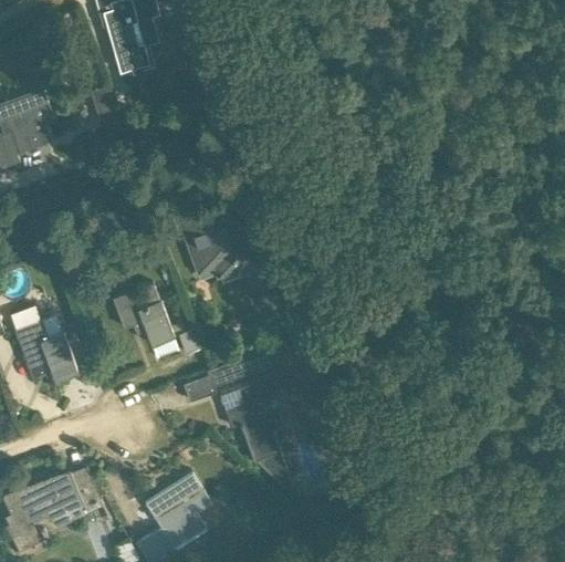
[(115,0),(108,2),(111,9),(97,13),(102,28),(106,27),(119,73),(121,79),(122,82),(124,83),(127,85),(132,85),(135,85),(137,83),(139,80),(142,76),(142,73),(140,68),(148,65),(142,42),(156,38),(150,18),(158,16),(153,0),(115,0)]
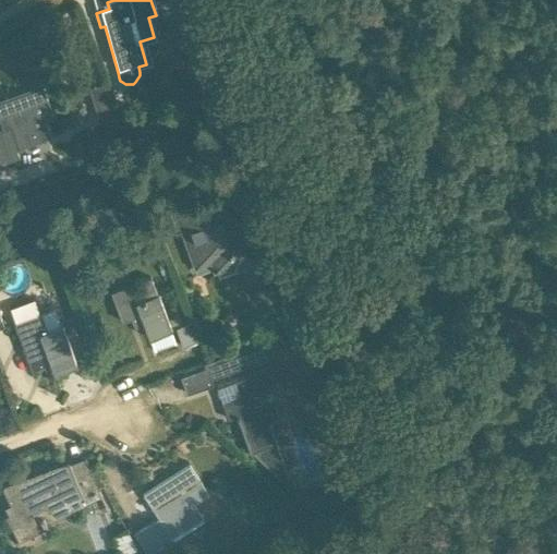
[(40,87),(4,99),(14,128),(0,133),(0,165),(15,159),(16,160),(17,159),(14,153),(50,140),(45,123),(53,120),(40,84),(39,85),(40,87)]
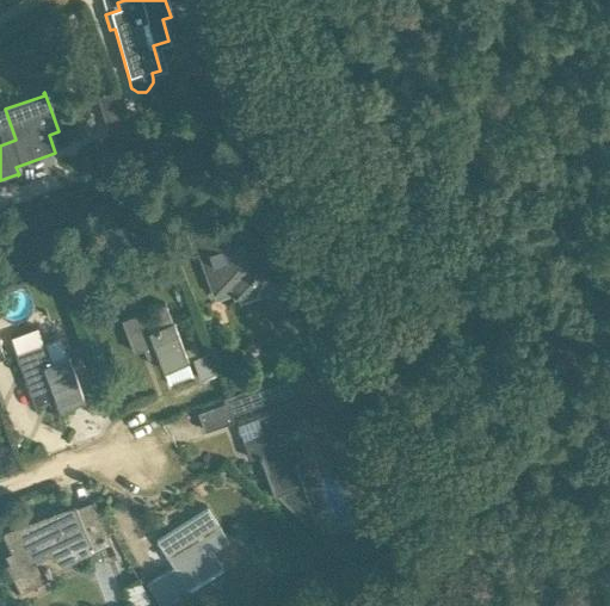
[(115,96),(100,98),(104,125),(118,124),(115,96)]
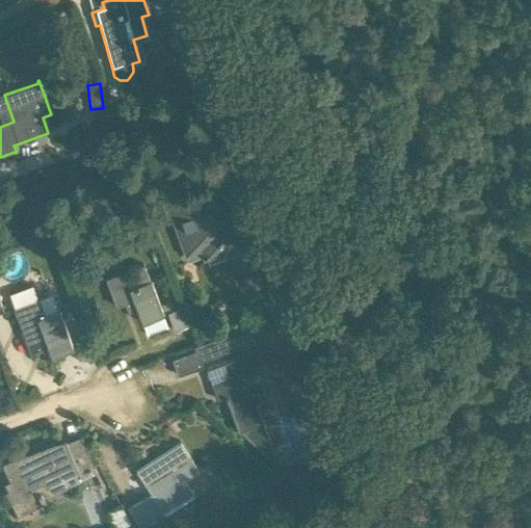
[(133,138),(129,124),(123,104),(108,108),(117,142),(133,138)]
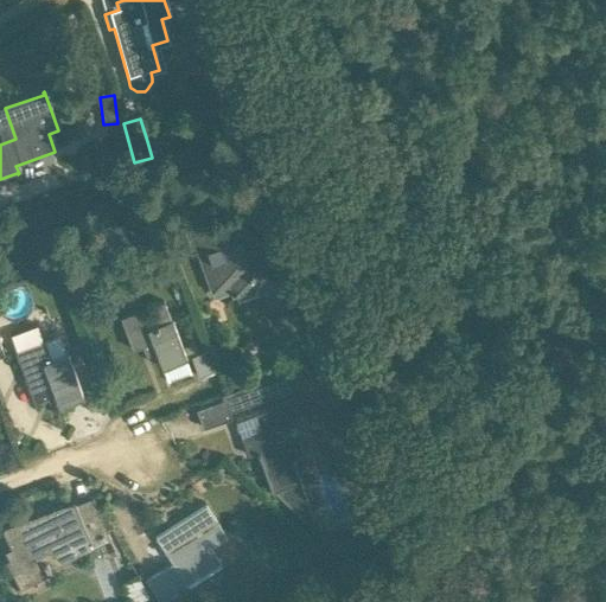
[(134,162),(123,123),(110,127),(122,166),(134,162)]
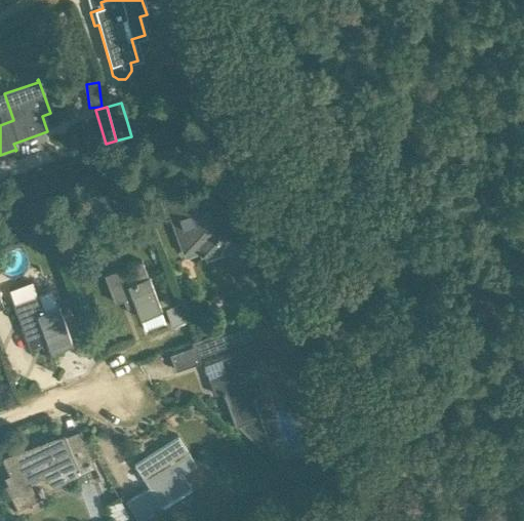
[(213,181),(163,199),(179,244),(177,244),(183,255),(194,251),(194,250),(216,242),(219,250),(241,243),(232,217),(227,219),(213,181)]
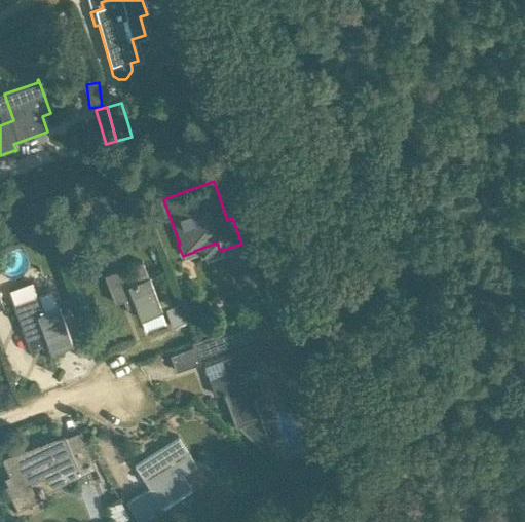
[(160,258),(156,248),(148,251),(152,261),(153,260),(155,265),(161,263),(160,258)]
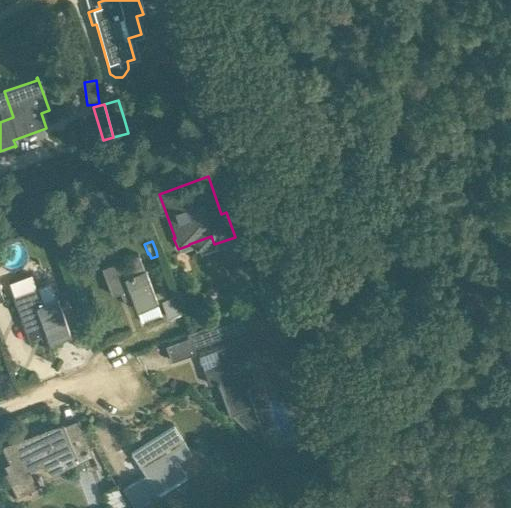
[(136,312),(141,325),(160,318),(156,306),(161,305),(160,303),(168,301),(164,292),(153,295),(144,271),(143,272),(137,256),(101,270),(111,297),(119,294),(121,298),(127,301),(131,299),(136,312)]
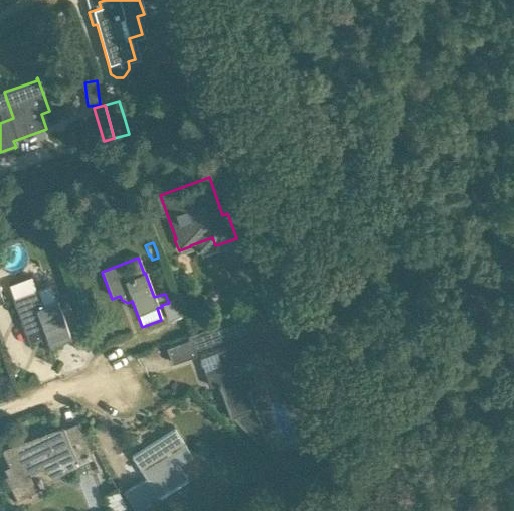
[(69,339),(66,329),(50,286),(37,291),(32,277),(7,287),(28,343),(45,337),(48,347),(69,339)]
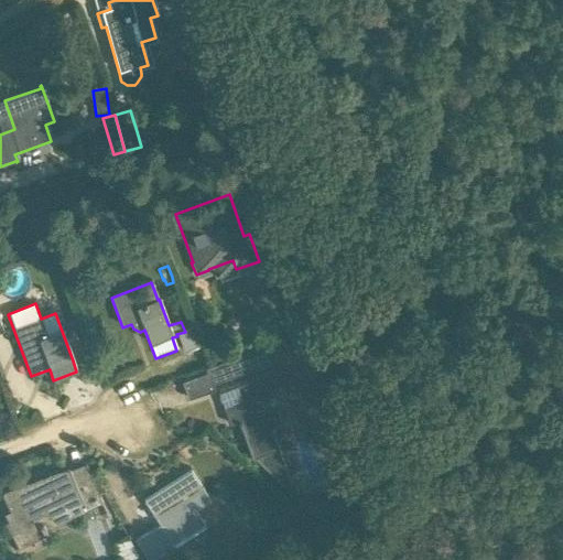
[(176,334),(177,336),(184,353),(198,347),(192,329),(185,332),(176,334)]
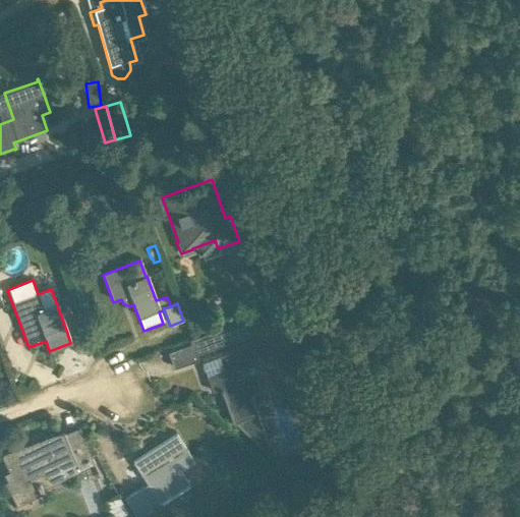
[(208,309),(200,311),(190,316),(192,320),(186,322),(191,336),(214,328),(209,313),(208,309)]
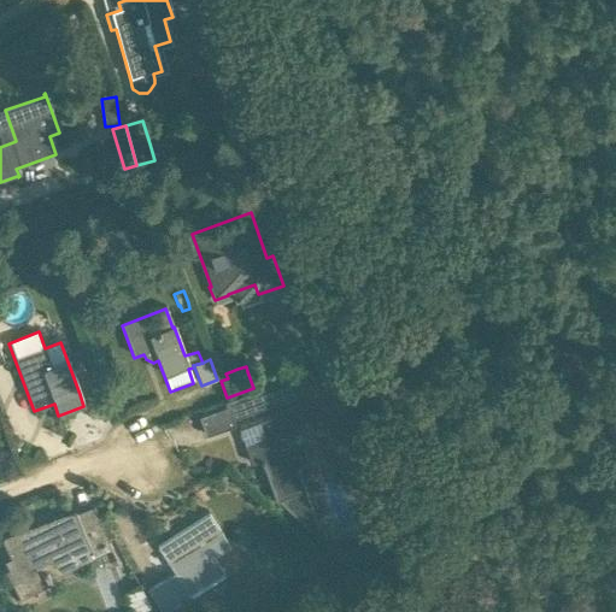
[(227,410),(199,419),(206,437),(234,428),(233,421),(295,399),(289,382),(224,405),(227,410)]
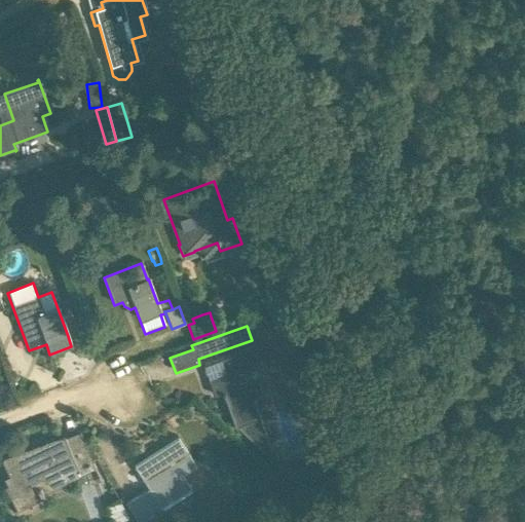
[(230,409),(262,397),(256,382),(249,385),(248,383),(264,378),(259,366),(253,347),(225,359),(224,357),(223,357),(224,359),(203,367),(210,383),(219,379),(223,393),(215,396),(215,397),(222,395),(223,398),(225,397),(230,412),(231,411),(230,409)]
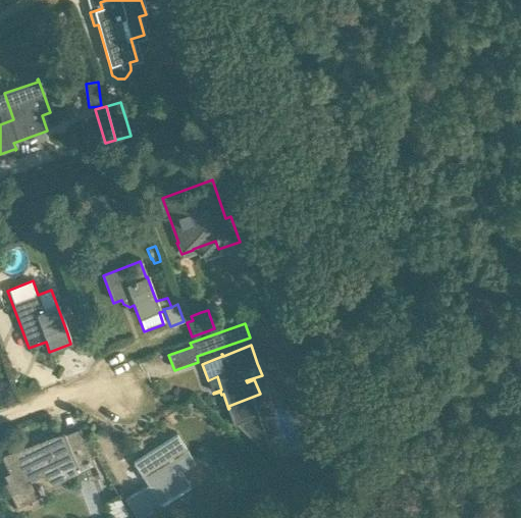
[(15,504),(33,496),(76,473),(74,468),(77,467),(74,460),(89,455),(80,429),(64,434),(63,433),(3,455),(2,456),(1,457),(1,458),(1,459),(1,460),(12,480),(4,484),(18,512),(19,511),(15,504)]
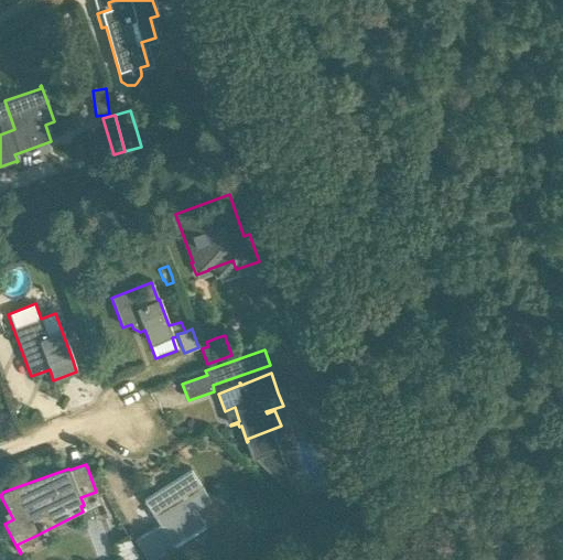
[(159,559),(163,557),(161,553),(204,526),(185,497),(201,486),(190,469),(188,470),(190,472),(155,494),(154,492),(153,492),(157,497),(145,504),(159,525),(133,541),(144,559),(159,559)]
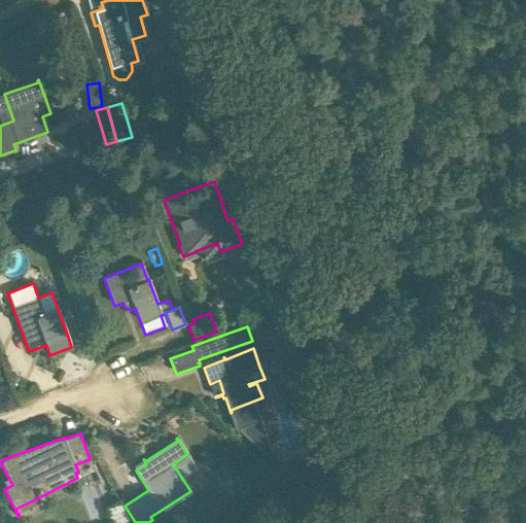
[(125,522),(129,520),(119,502),(108,508),(115,522),(125,522)]
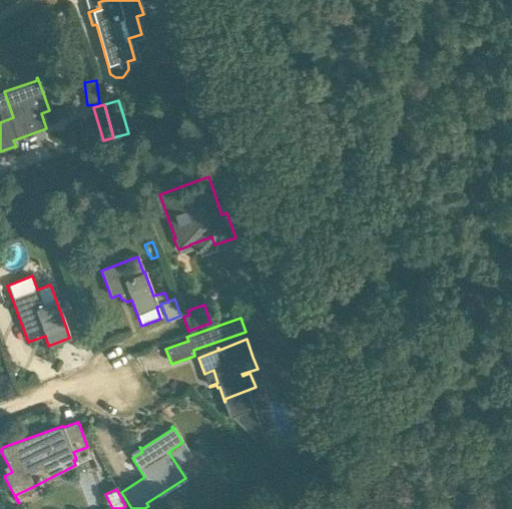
[(283,508),(285,499),(271,497),(269,508),(283,508)]
